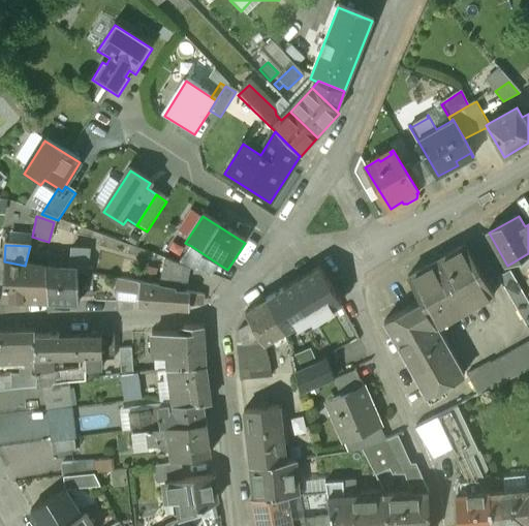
[(219,265),(191,246),(178,267),(189,271),(210,279),(219,265)]
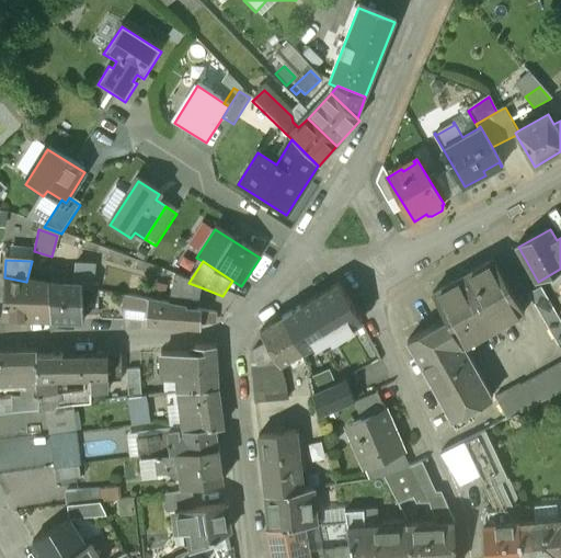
[(449,321),(464,349),(525,316),(494,261),(434,294),(449,321)]
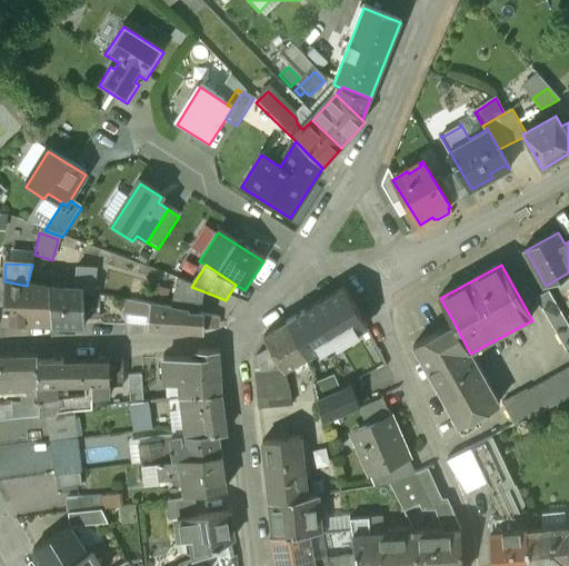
[(38,288),(49,289),(50,289),(85,290),(85,296),(93,297),(95,274),(77,271),(76,280),(39,277),(38,288)]
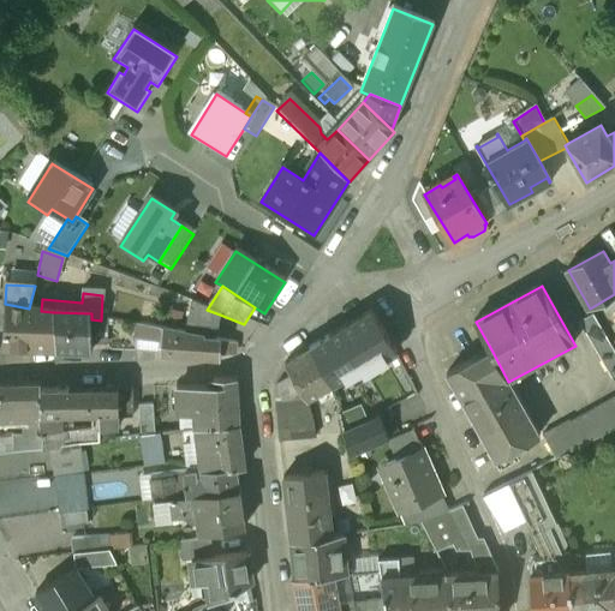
[(3,352),(53,354),(53,312),(41,311),(29,309),(5,304),(3,352)]
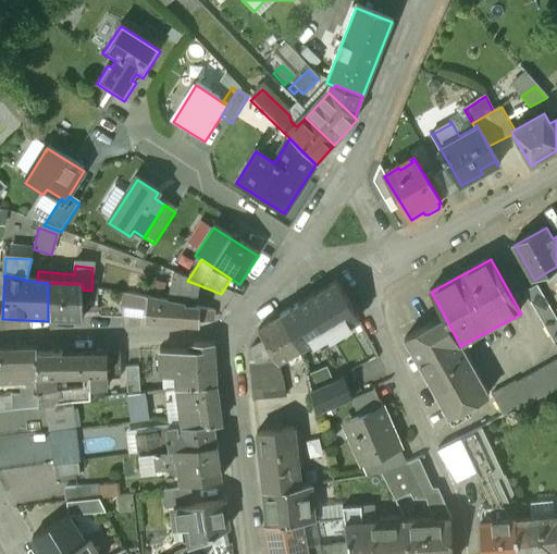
[(170,304),(187,308),(195,309),(199,285),(187,281),(174,275),(170,304)]
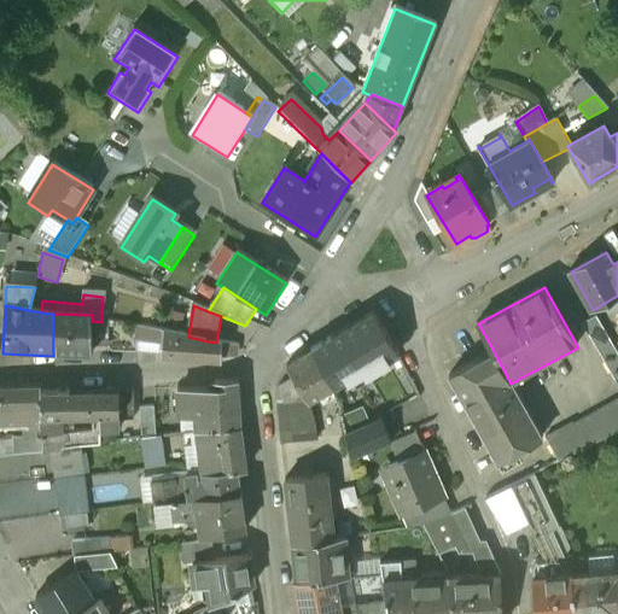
[(92,315),(54,314),(57,356),(93,356),(92,321),(92,315)]
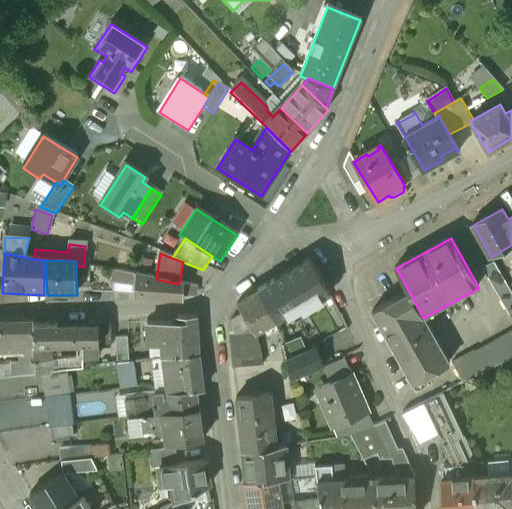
[(258,293),(276,323),(302,307),(304,311),(329,297),(309,262),(258,293)]
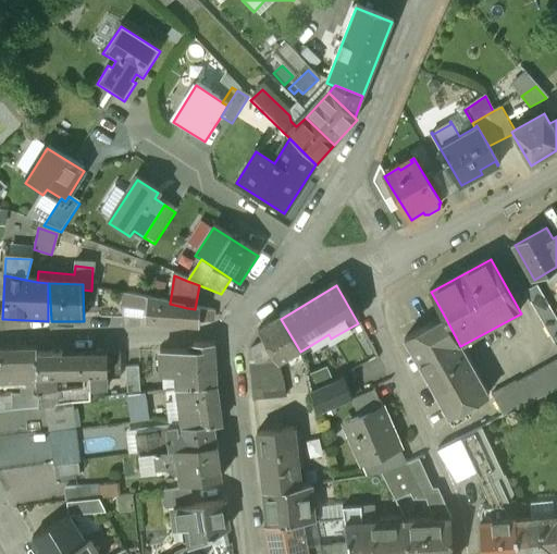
[(556,320),(540,285),(527,292),(553,344),(556,341),(556,320)]
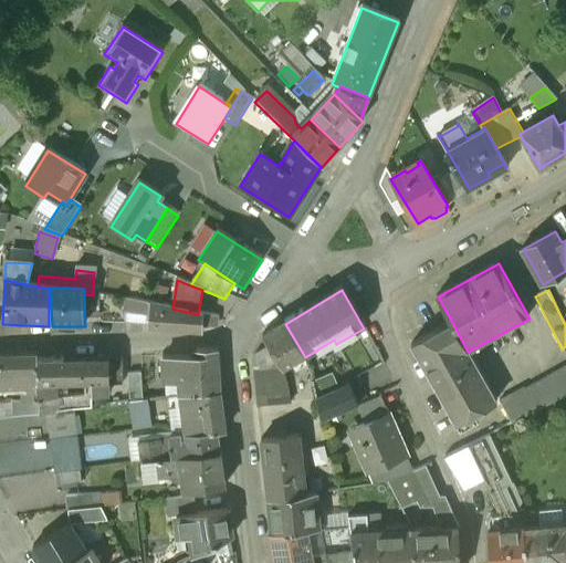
[(148,329),(202,334),(203,316),(190,315),(190,313),(173,309),(152,304),(148,329)]
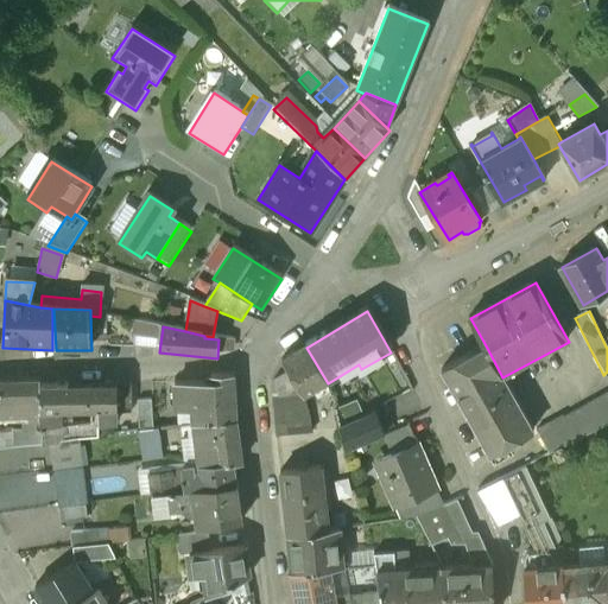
[(330,394),(328,383),(306,348),(282,363),(303,398),(312,392),(318,401),(330,394)]
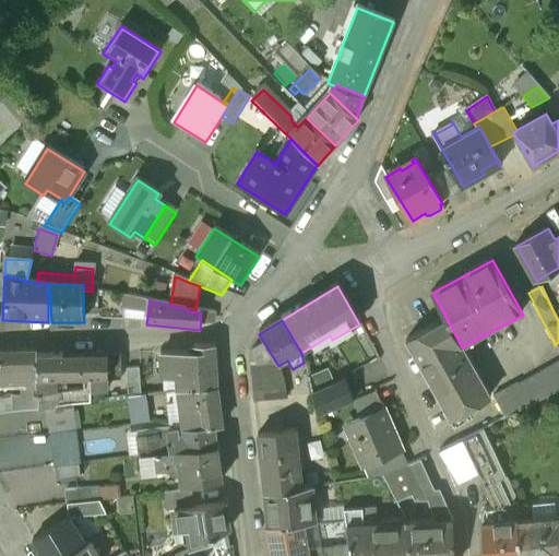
[(450,421),(490,399),(462,347),(448,320),(408,342),(426,375),(425,376),(431,388),(432,387),(450,421)]
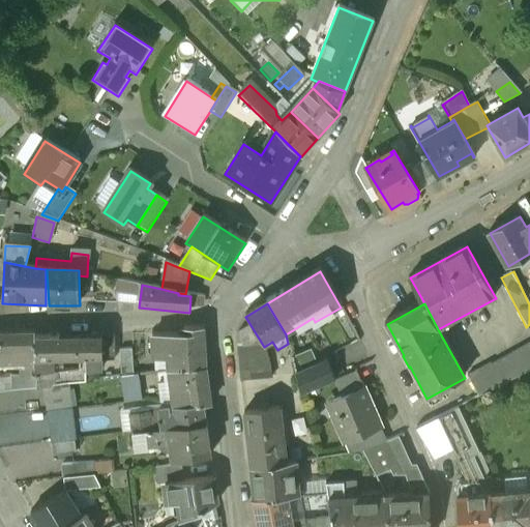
[(183,337),(152,338),(153,361),(168,360),(169,373),(186,372),(185,372),(205,370),(203,330),(184,330),(183,337)]
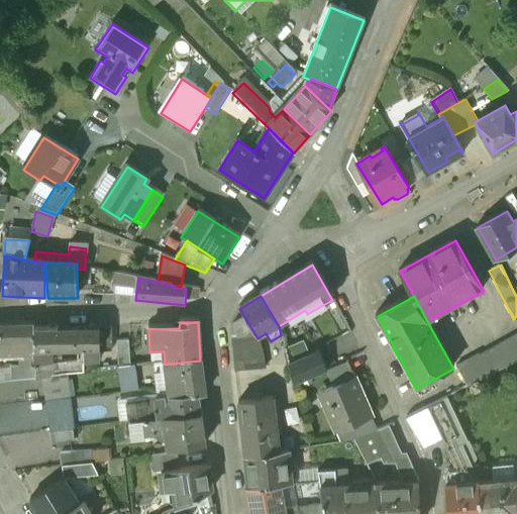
[(230,339),(239,339),(237,331),(234,326),(233,326),(232,327),(230,329),(229,332),(230,339)]
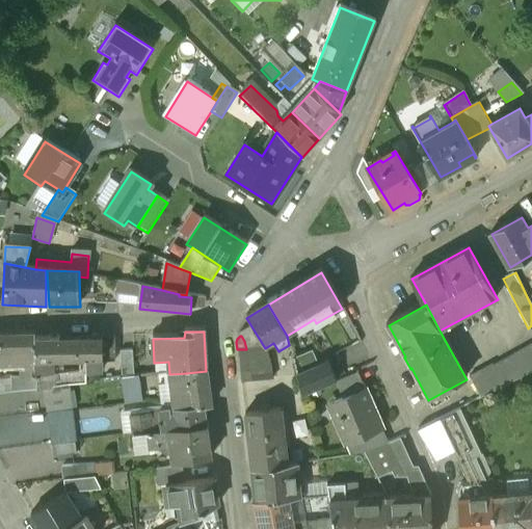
[(34,337),(0,338),(0,347),(1,369),(21,367),(22,384),(22,393),(36,390),(35,377),(34,343),(34,337)]
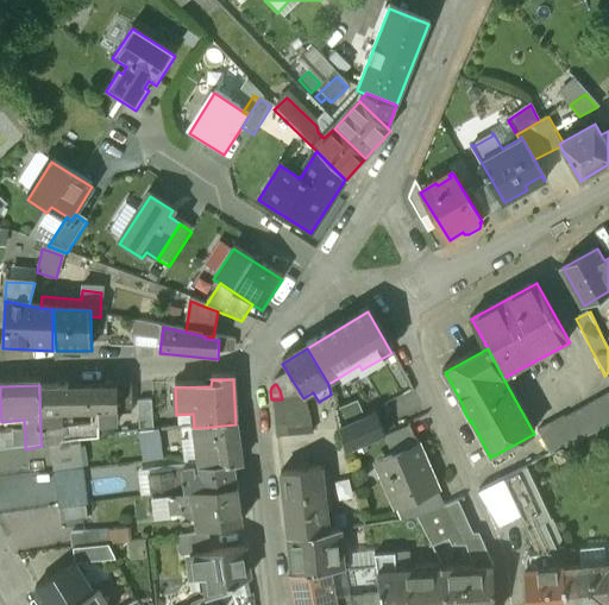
[(118,388),(68,389),(68,414),(98,413),(98,417),(117,416),(118,388)]
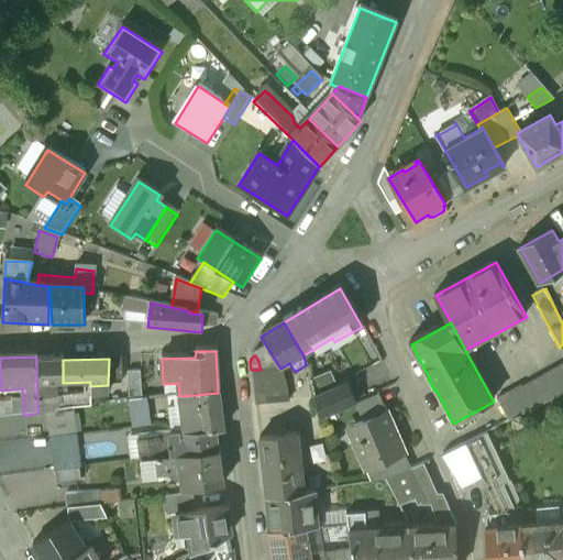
[(36,363),(37,399),(51,397),(54,397),(53,383),(63,383),(63,360),(36,363)]
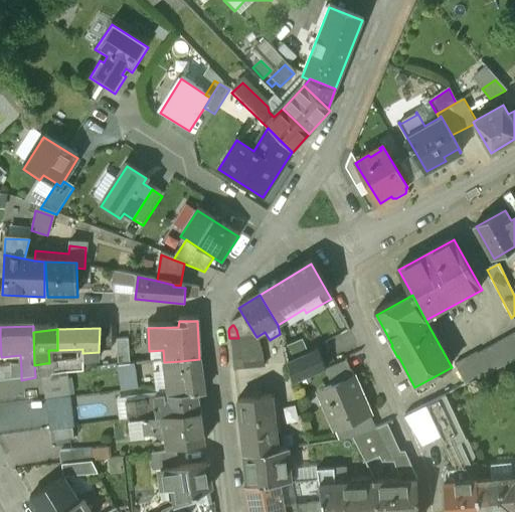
[(514,335),(478,356),(478,355),(455,367),(465,388),(514,362),(514,335)]
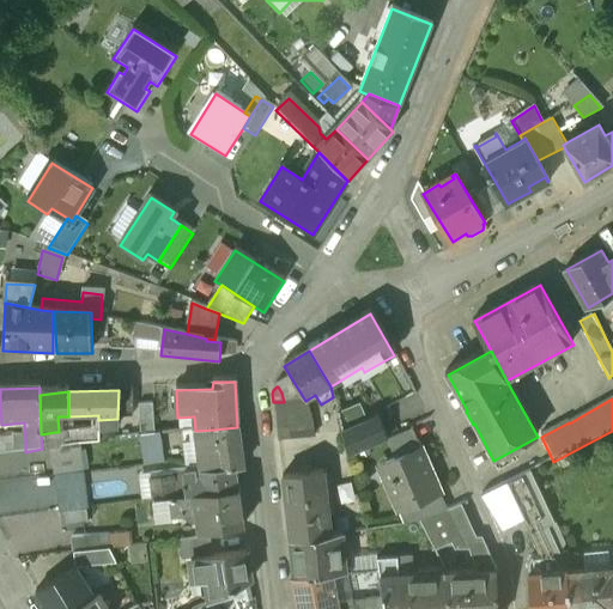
[(156,431),(155,402),(138,403),(139,432),(156,431)]
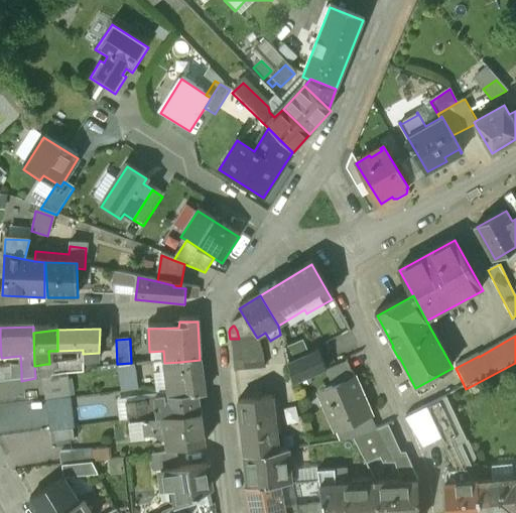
[(239,342),(239,339),(230,339),(233,373),(246,371),(243,342),(239,342)]
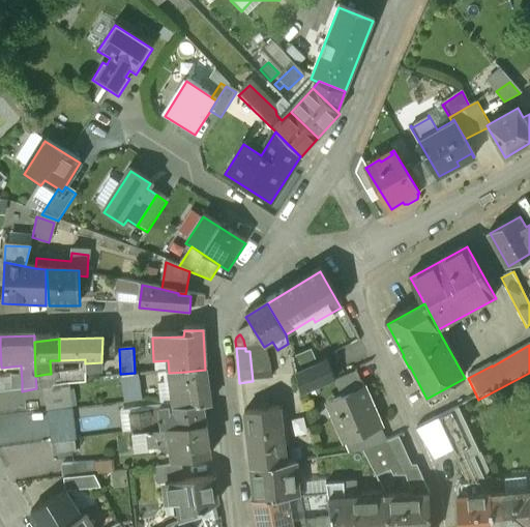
[(364,352),(354,357),(359,367),(369,361),(364,352)]
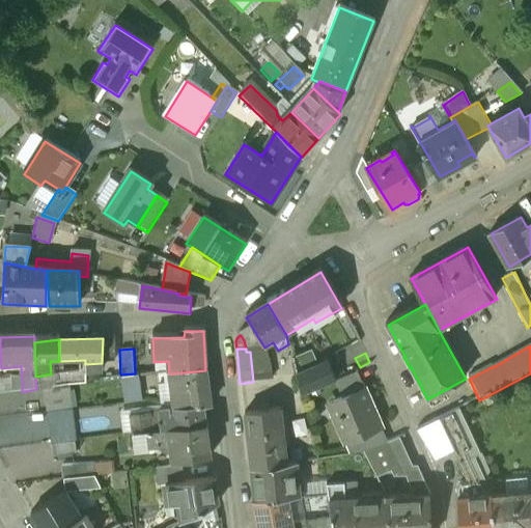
[(302,396),(327,386),(333,383),(334,383),(327,364),(297,377),(302,396)]
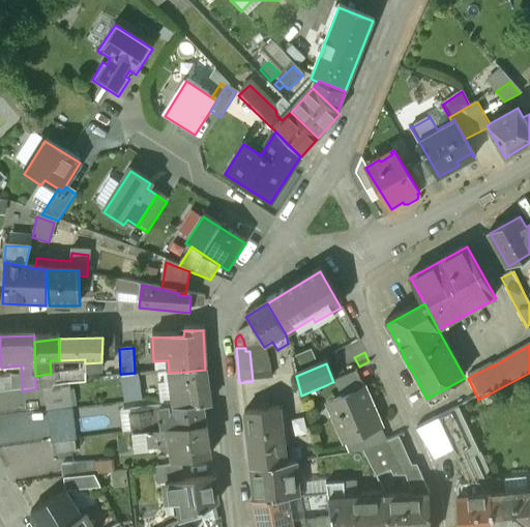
[(186,372),(169,373),(170,385),(158,386),(160,407),(173,410),(190,409),(204,407),(210,406),(205,370),(185,372),(186,372)]
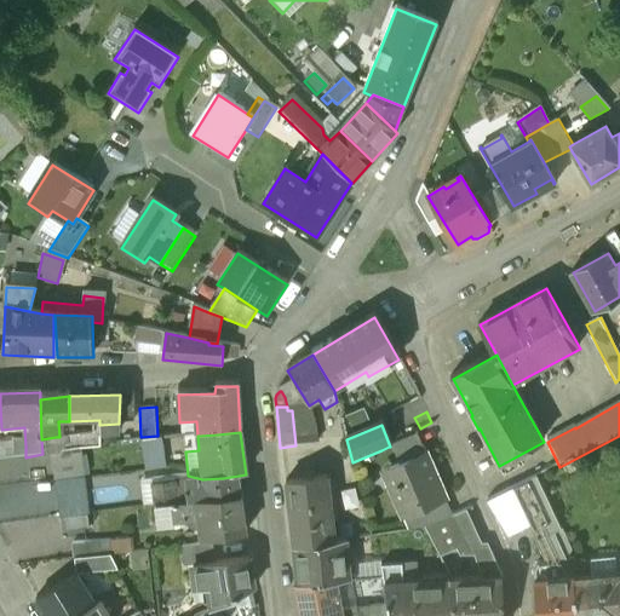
[(56,437),(41,439),(42,454),(49,454),(58,453),(56,437)]
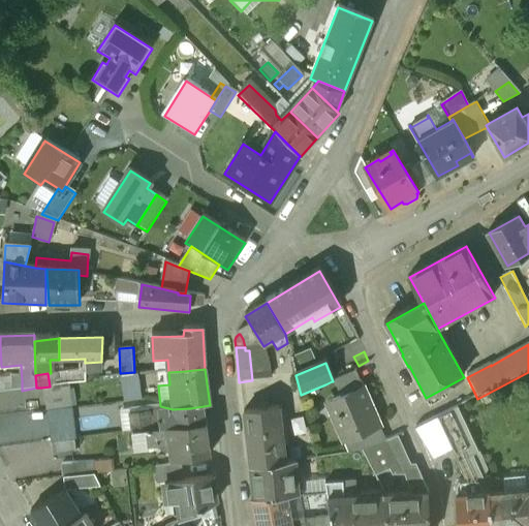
[(62,384),(66,384),(70,383),(69,374),(61,375),(62,384)]
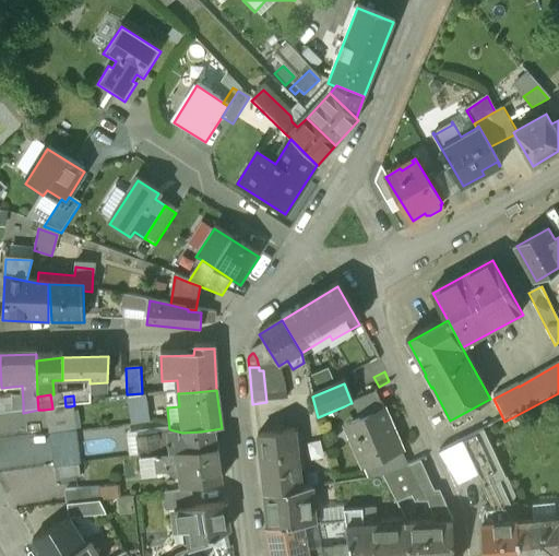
[(146,411),(154,410),(153,400),(144,401),(146,411)]
